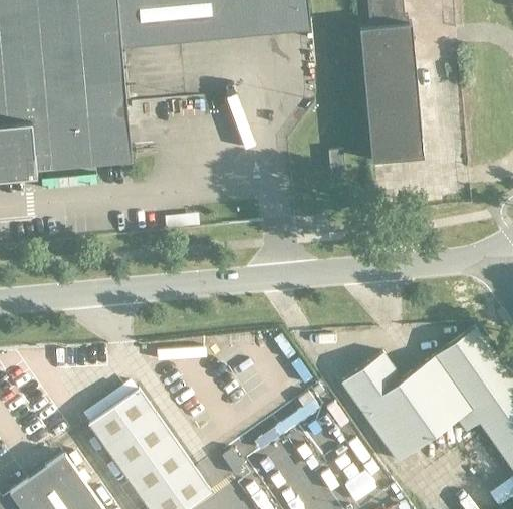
[(0,0),(0,174),(133,163),(122,49),(311,32),(308,0),(0,0)]
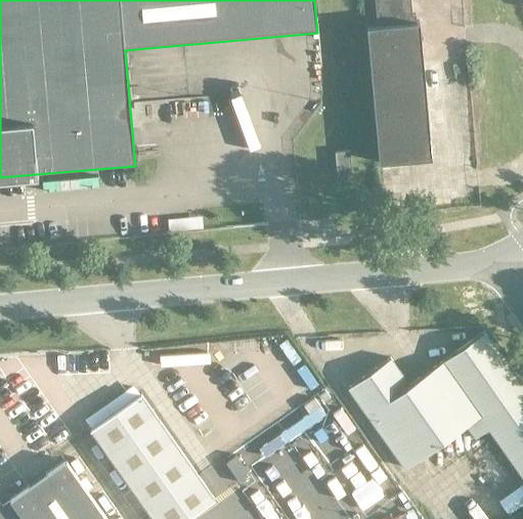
[(375,0),(378,29),(366,30),(379,166),(432,162),(424,67),(421,67),(418,38),(415,39),(410,0),(375,0)]
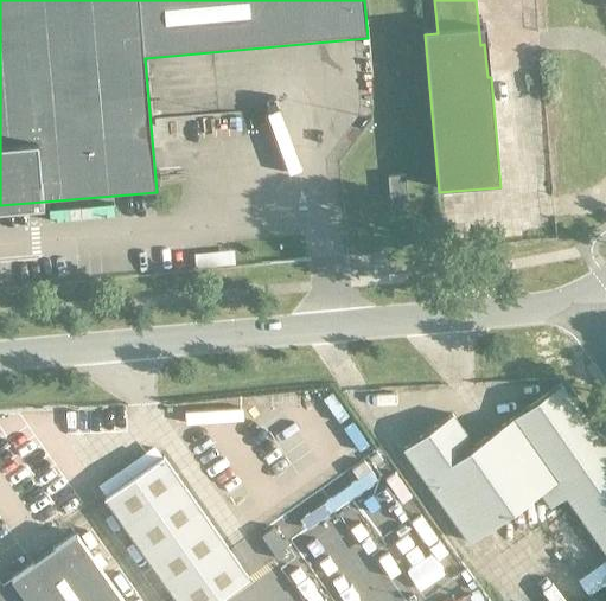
[(406,178),(389,180),(391,210),(408,208),(406,178)]
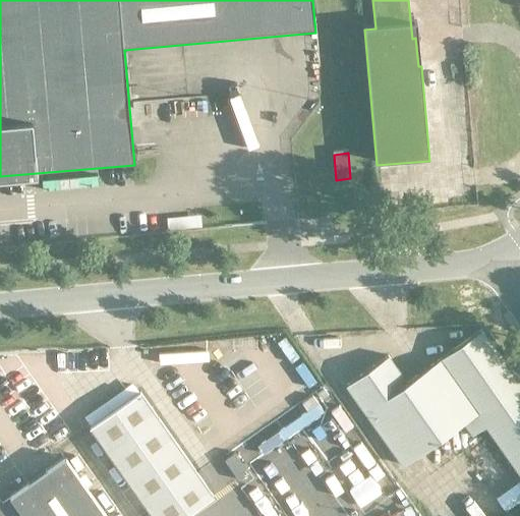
[(403,468),(464,425),(473,439),(486,430),(519,476),(519,386),(482,333),(408,386),(389,359),(347,388),(403,468)]
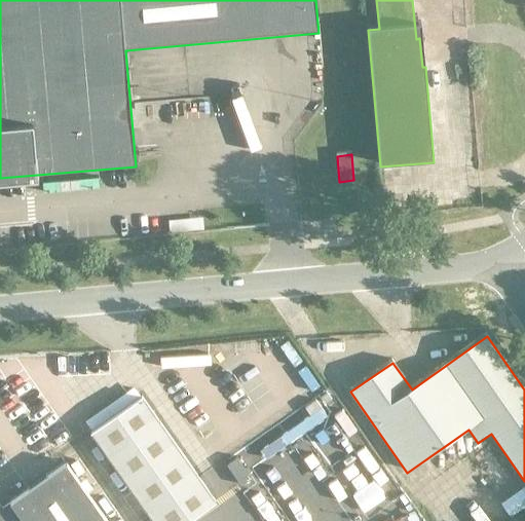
[(192,520),(216,505),(142,399),(91,435),(151,520),(192,520)]
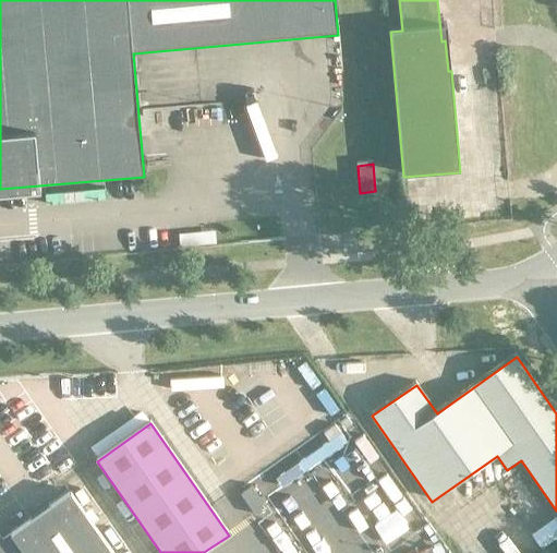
[(0,537),(0,552),(110,552),(70,494),(11,536),(16,543),(8,549),(0,537)]
